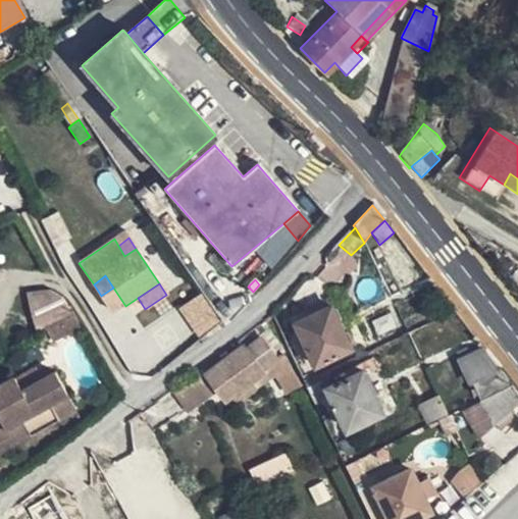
[(199,292),(177,306),(197,334),(218,320),(199,292)]
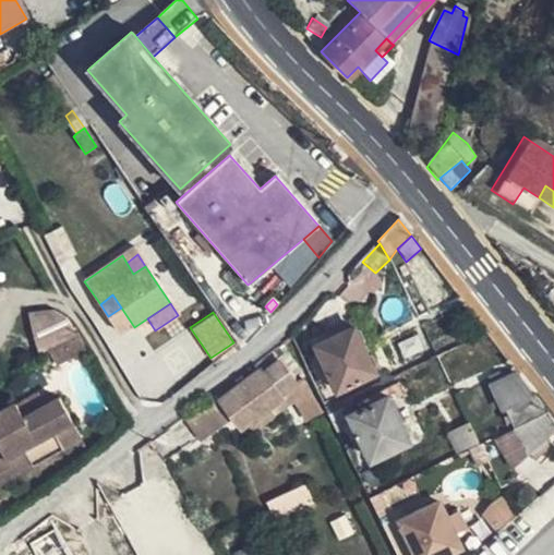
[(351,327),(315,346),(335,389),(373,372),(351,327)]
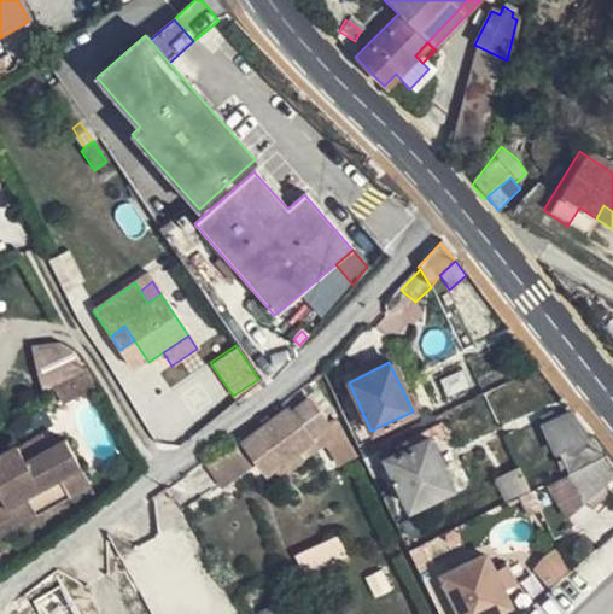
[(87,402),(98,392),(86,373),(53,391),(63,407),(82,395),(87,402)]
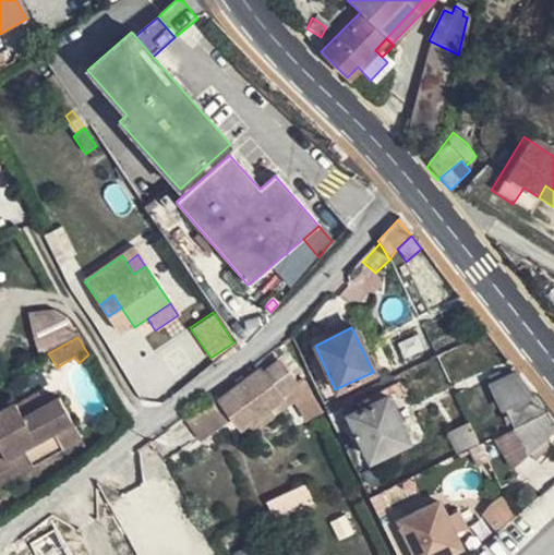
[(278,397),(288,391),(297,384),(282,366),(265,379),(257,372),(219,401),(240,429),(253,420),(260,427),(272,418),(265,409),(279,399),(278,397)]
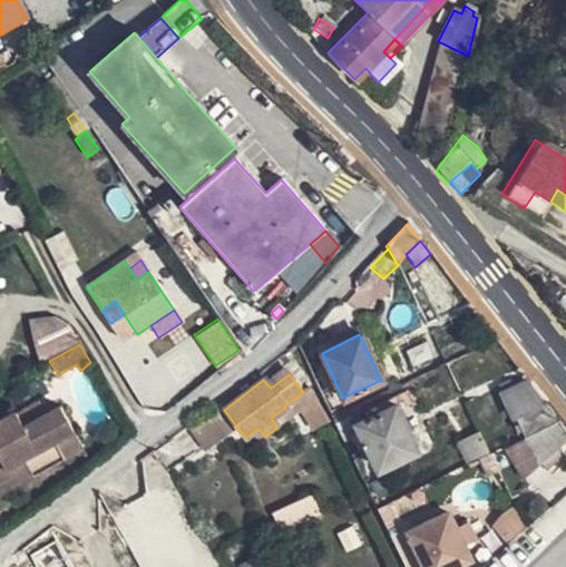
[(503,397),(504,397),(515,391),(510,382),(499,389),(503,397)]
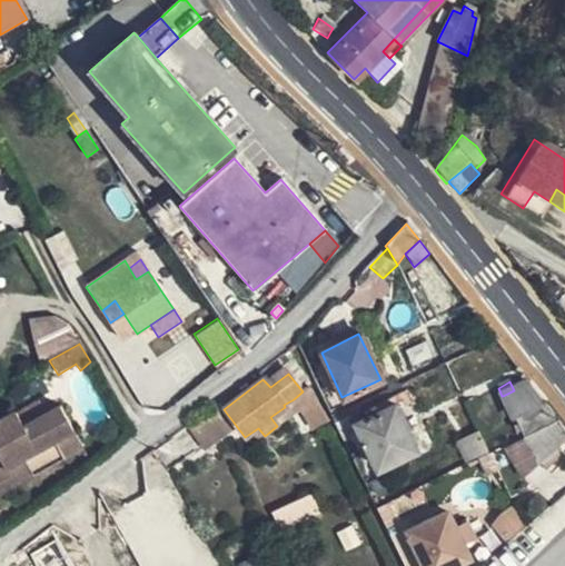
[(524,437),(555,421),(543,404),(538,407),(527,385),(514,390),(503,396),(524,437)]
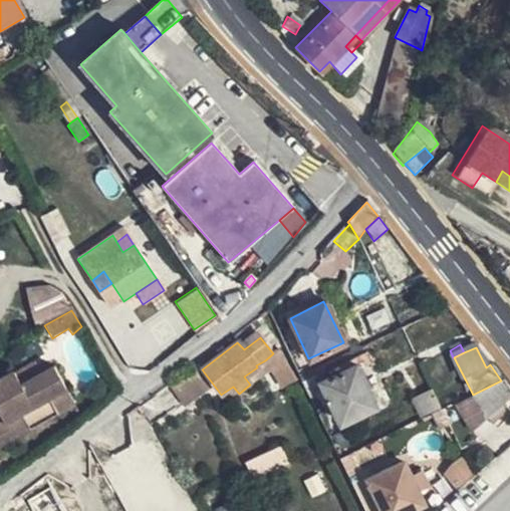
[(273,353),(265,360),(271,372),(285,363),(277,350),(273,353)]
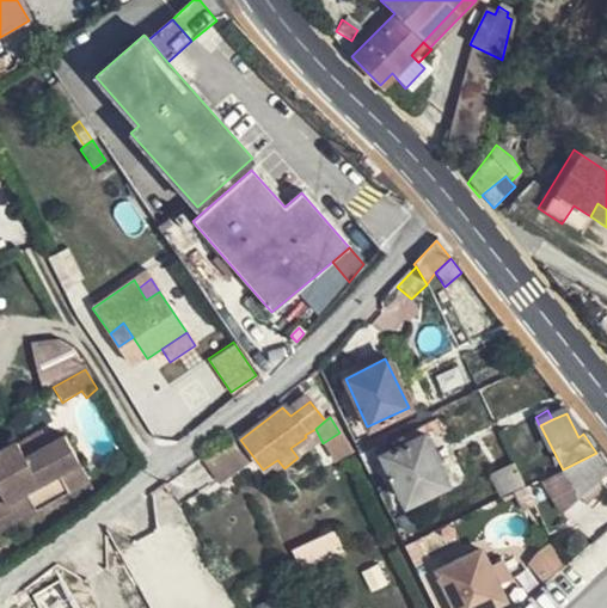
[(406,442),(398,446),(380,455),(404,503),(446,484),(422,434),(406,442)]
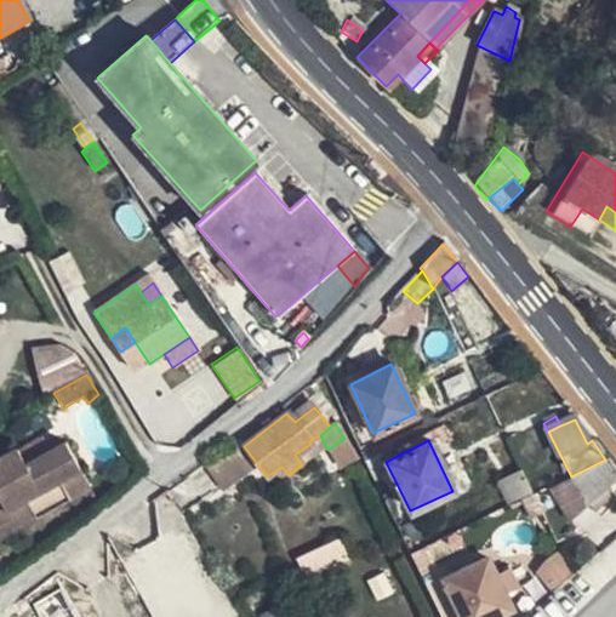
[(201,460),(220,489),(249,470),(231,441),(201,460)]
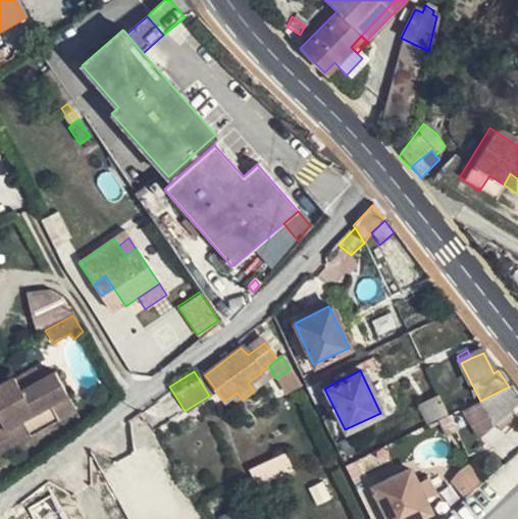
[(330,371),(314,379),(317,385),(332,377),(330,371)]
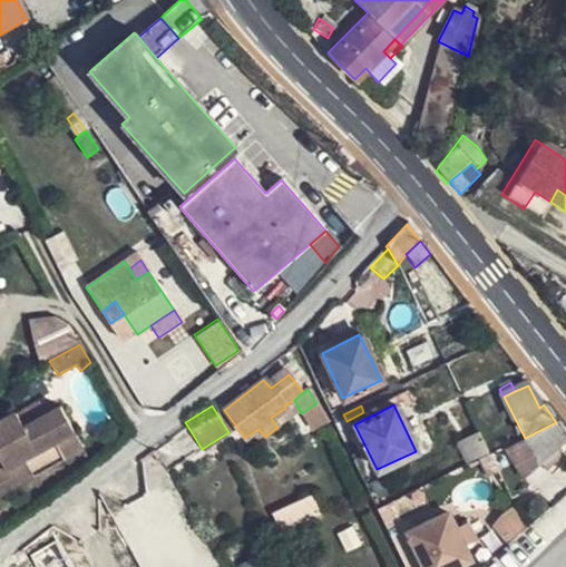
[(368,410),(371,416),(379,412),(376,406),(368,410)]
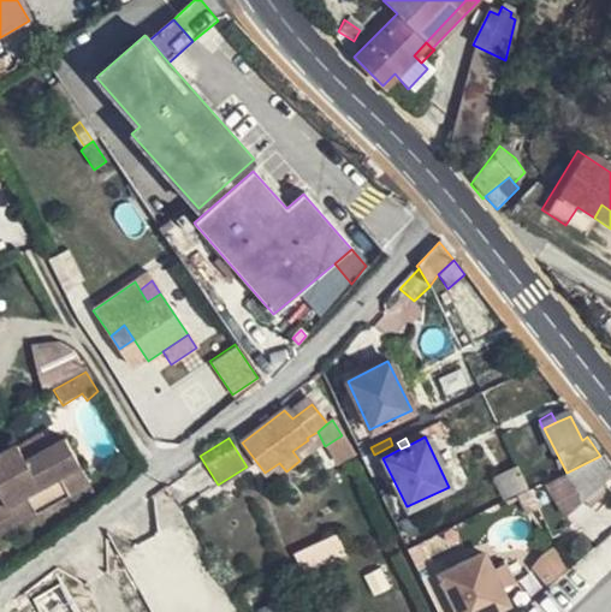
[(0,522),(30,506),(25,495),(57,477),(67,498),(89,486),(64,440),(24,462),(16,445),(0,453),(0,522)]
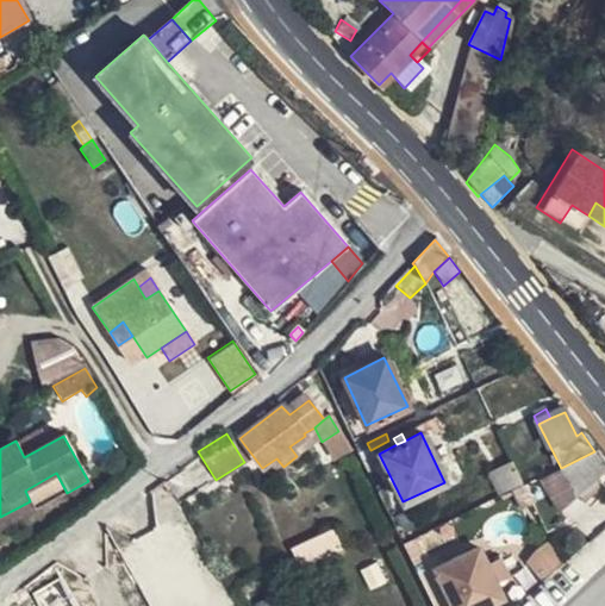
[(367,443),(354,451),(362,467),(375,461),(370,450),(367,443)]
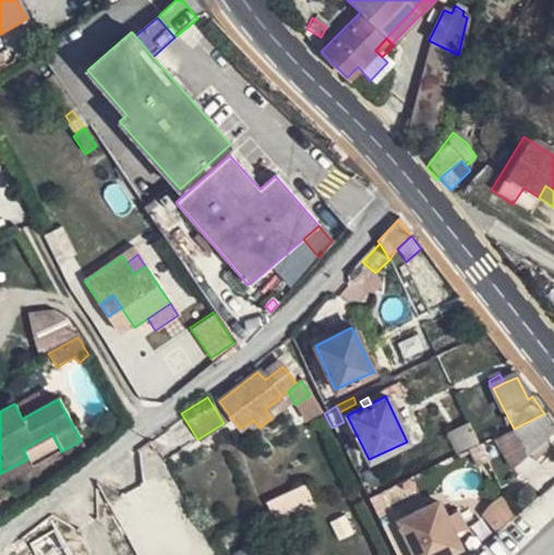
[(542,443),(553,431),(553,425),(544,413),(514,429),(512,430),(527,455),(528,455),(536,461),(548,448),(542,443)]
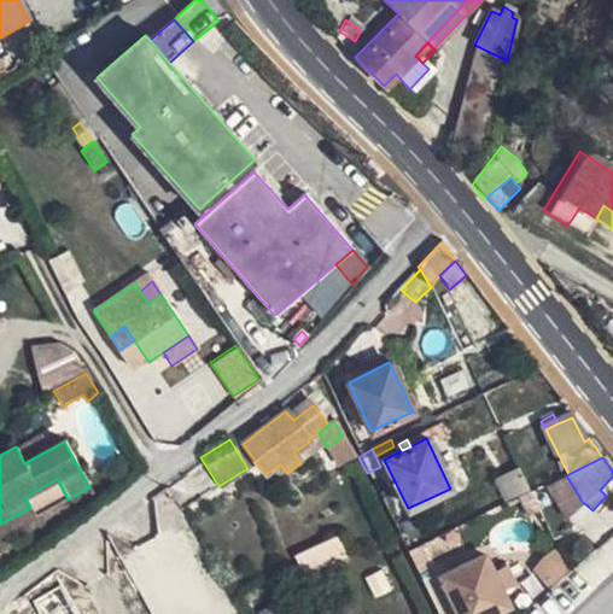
[(496,480),(509,503),(517,500),(529,493),(518,469),(496,480)]
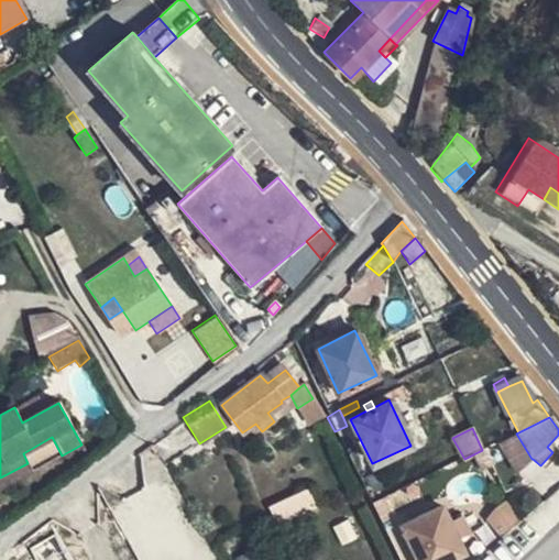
[(532,459),(516,434),(500,446),(517,472),(532,459)]
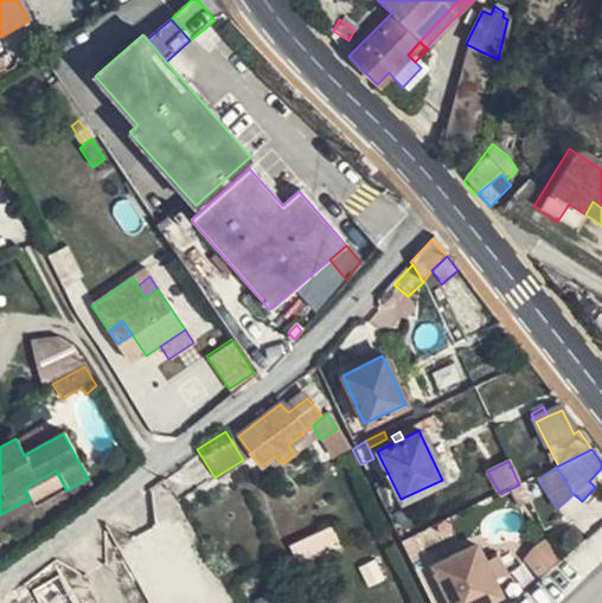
[(0,527),(66,491),(56,470),(25,488),(30,499),(0,514),(0,527)]
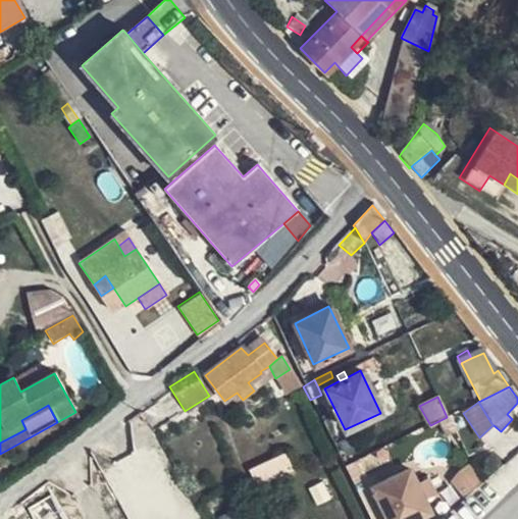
[(135,431),(145,426),(139,416),(130,422),(135,431)]
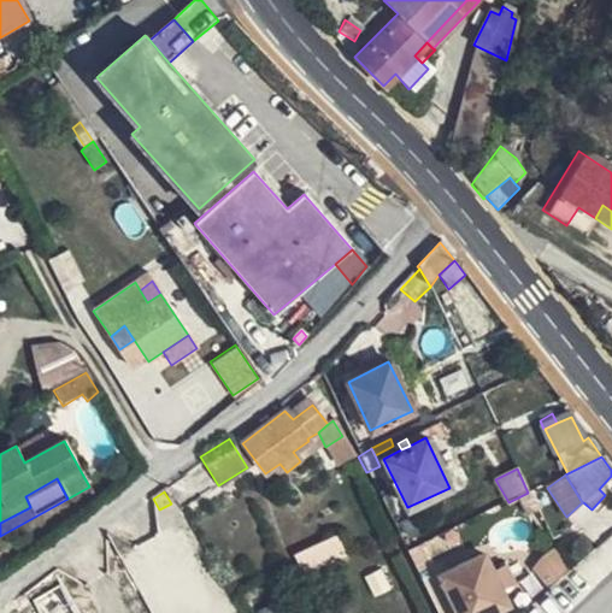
[(528,493),(516,499),(525,517),(537,511),(528,493)]
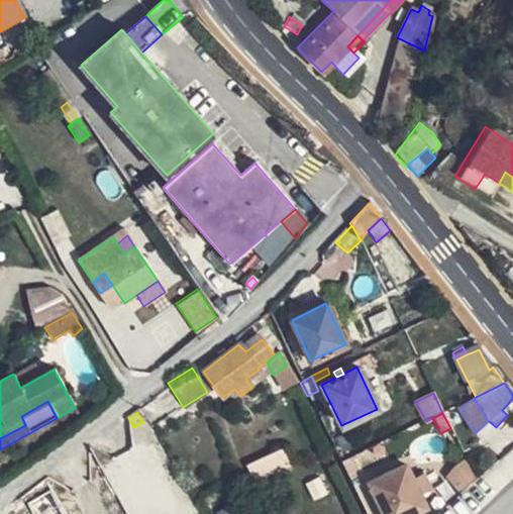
[(111,430),(90,445),(96,455),(118,440),(111,430)]
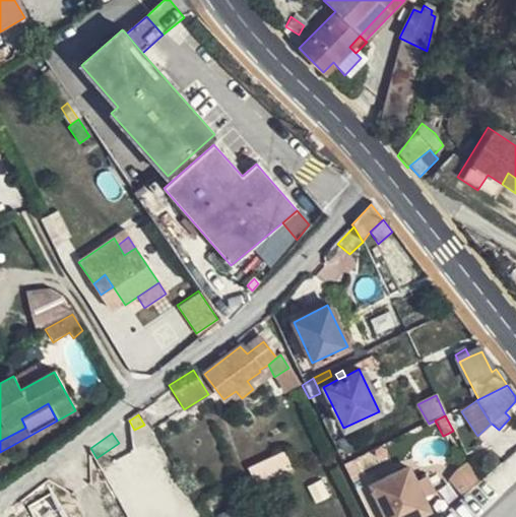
[(285,452),(247,463),(252,480),(291,469),(285,452)]
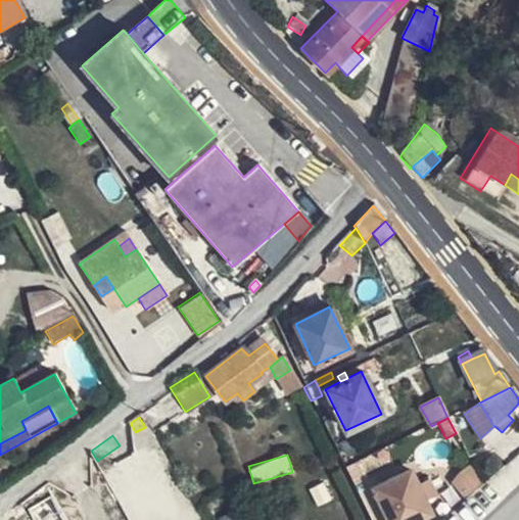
[(458,472),(470,495),(482,485),(471,466),(458,472)]
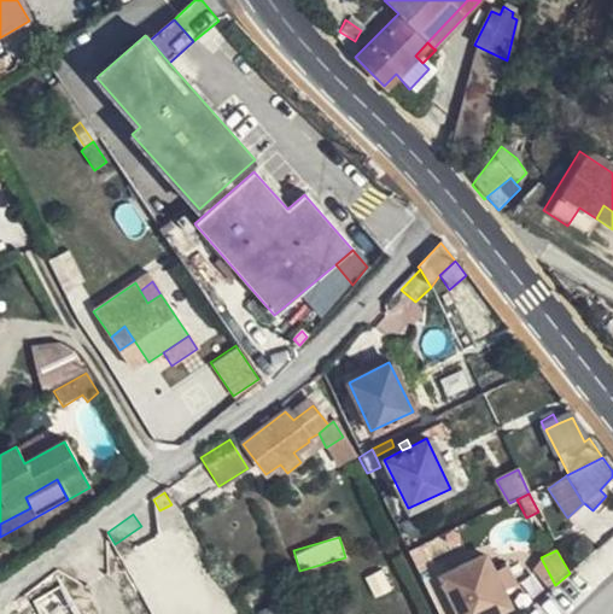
[(500,591),(491,573),(483,556),(443,578),(460,613),(494,613),(508,607),(500,591)]
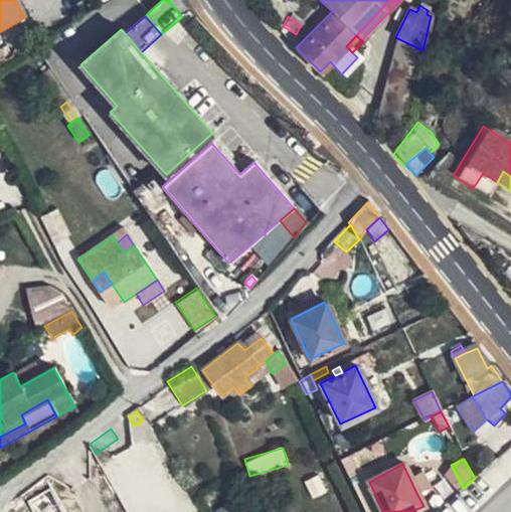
[(419,472),(409,478),(416,493),(428,489),(419,472)]
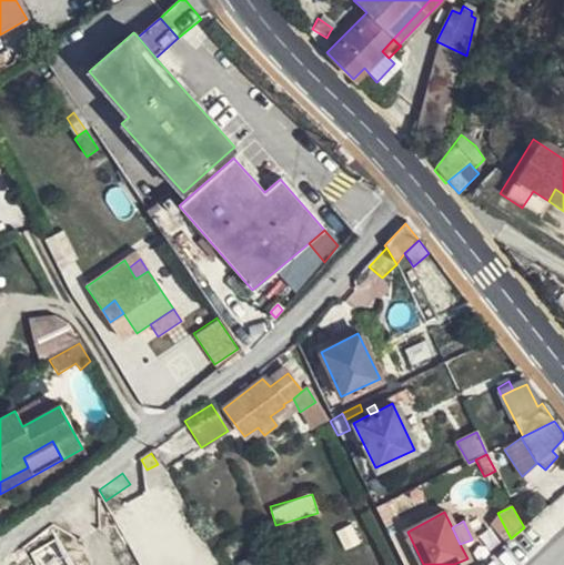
[(27,564),(20,552),(4,562),(7,564),(27,564)]
